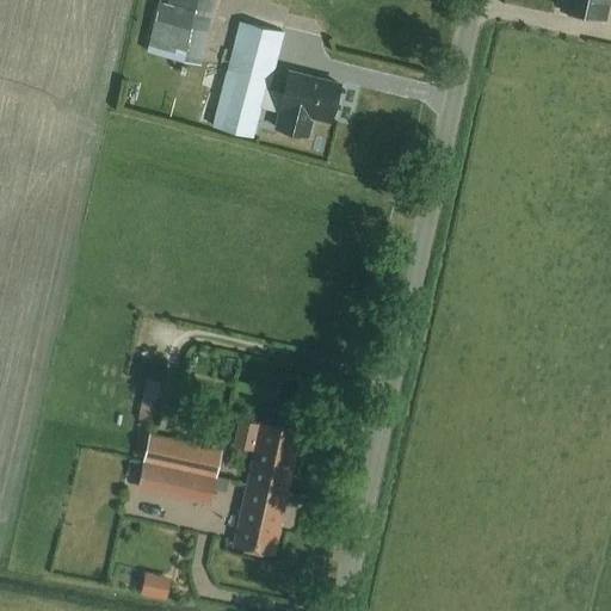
[(563,0),(562,7),(566,8),(568,13),(580,17),(584,12),(605,17),(608,0),(563,0)]
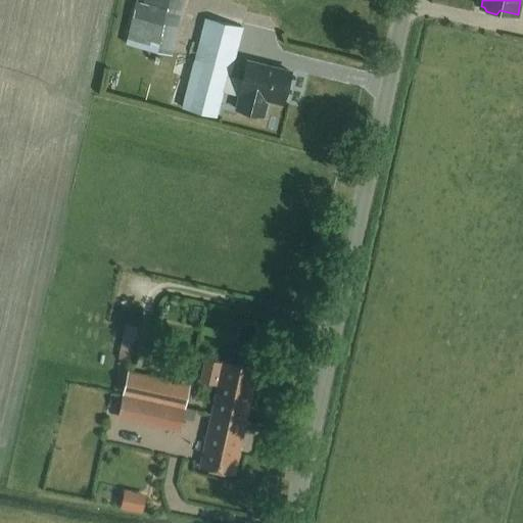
[(133,38),(176,43),(179,15),(136,10),(133,38)]
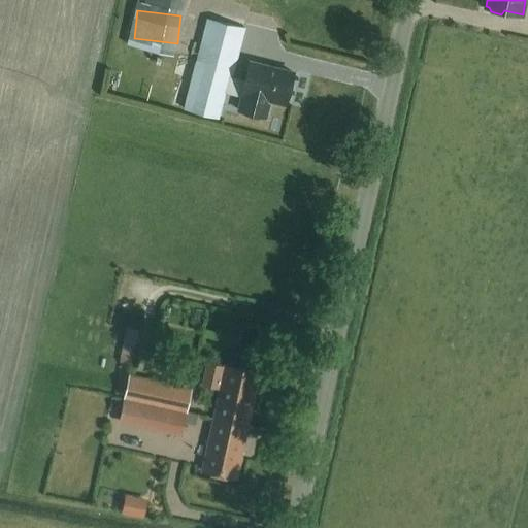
[(231,78),(244,29),(207,20),(197,61),(177,56),(174,67),(163,64),(154,100),(221,118),(228,93),(241,96),(237,111),(263,118),(267,100),(283,104),(291,73),(250,62),(244,81),(231,78)]
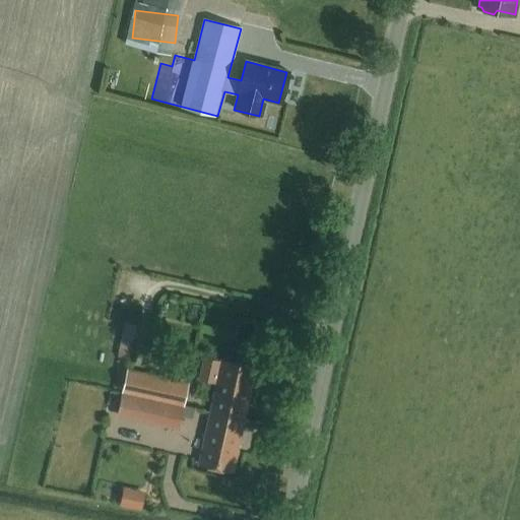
[(255,368),(222,360),(211,412),(244,419),(255,368)]
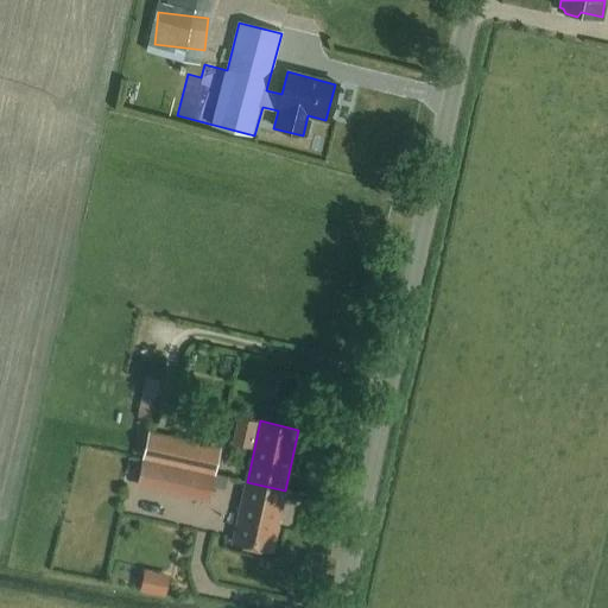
[(149,431),(144,460),(214,476),(220,447),(149,431)]
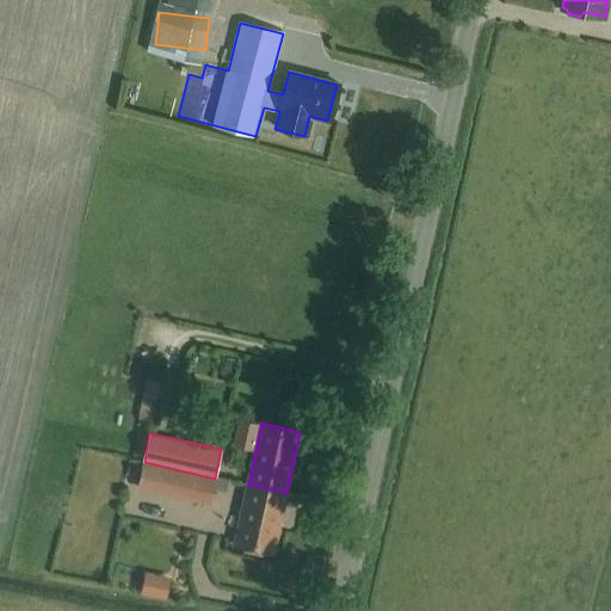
[(144,462),(139,491),(210,505),(215,479),(144,462)]
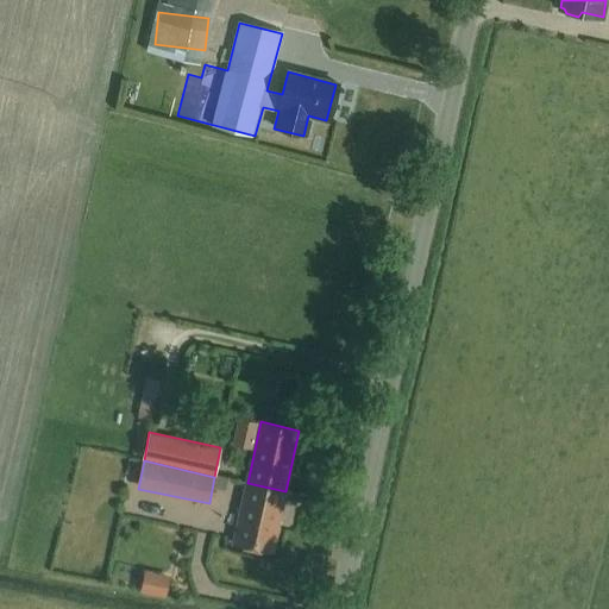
[(286,491),(248,483),(234,544),(275,553),(280,531),(277,529),(286,491)]
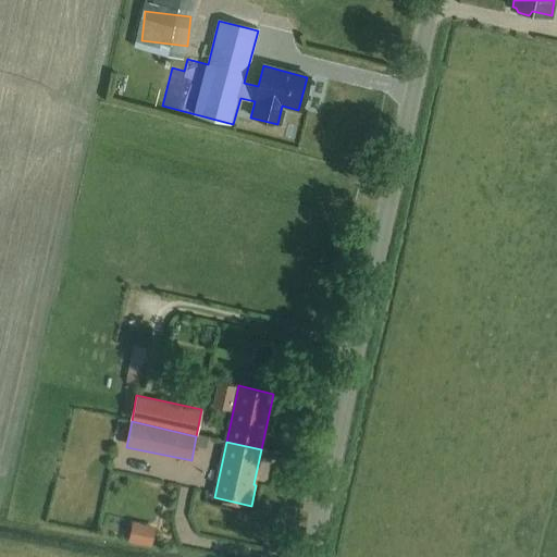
[(153,522),(134,522),(134,541),(152,541),(153,522)]
